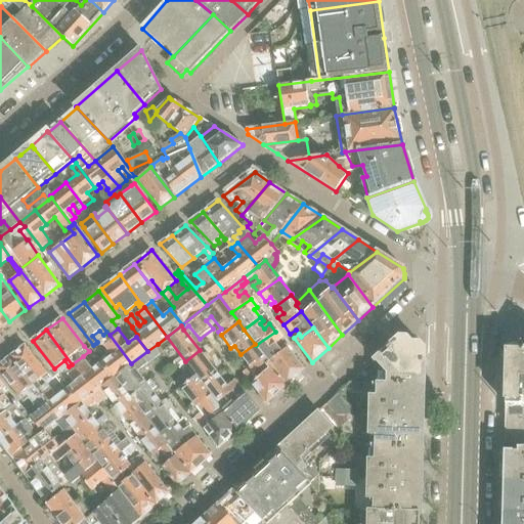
[(282,352),(279,349),(275,344),(281,340),(275,332),(256,345),(267,360),(269,362),(282,352)]
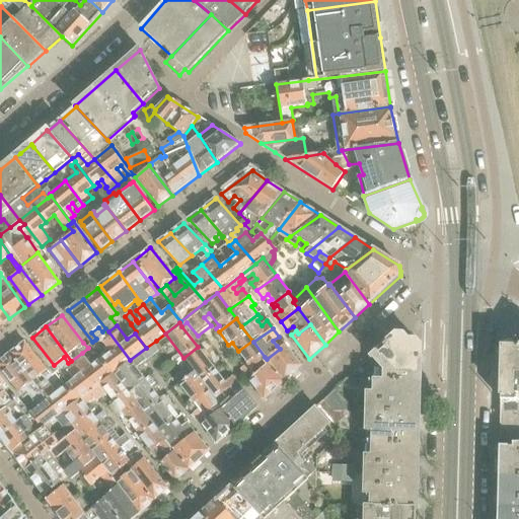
[(130,360),(108,331),(106,330),(96,339),(95,340),(97,342),(103,343),(110,351),(101,358),(98,360),(110,375),(115,372),(130,360)]
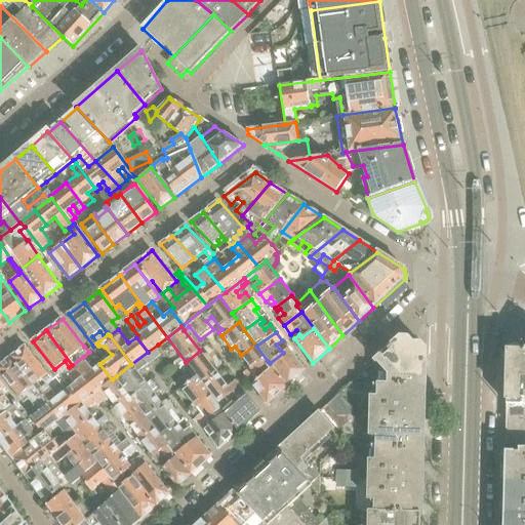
[(379,382),(425,385),(426,350),(420,345),(413,345),(408,338),(401,338),(376,361),(385,369),(379,373),(379,382)]
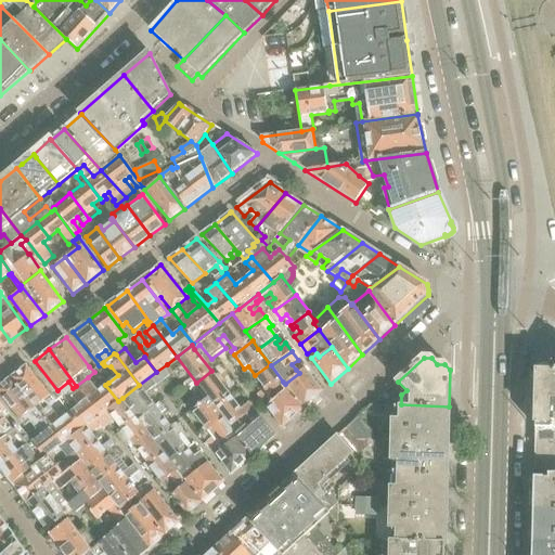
[(554,426),(554,368),(552,363),(549,364),(549,365),(542,365),(539,371),(537,371),(536,426),(554,426)]
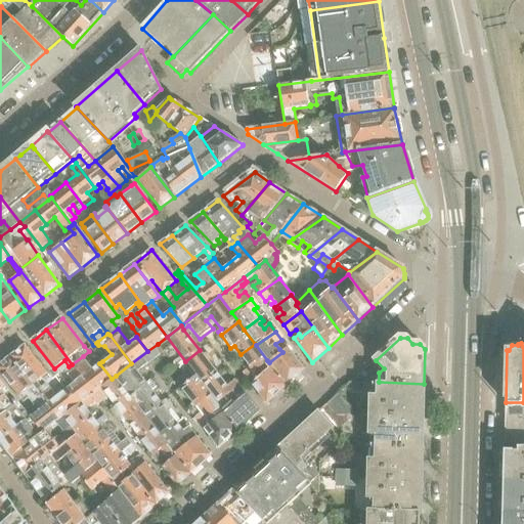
[(130,394),(131,396),(146,384),(137,372),(164,351),(158,344),(147,351),(131,363),(116,376),(130,394)]
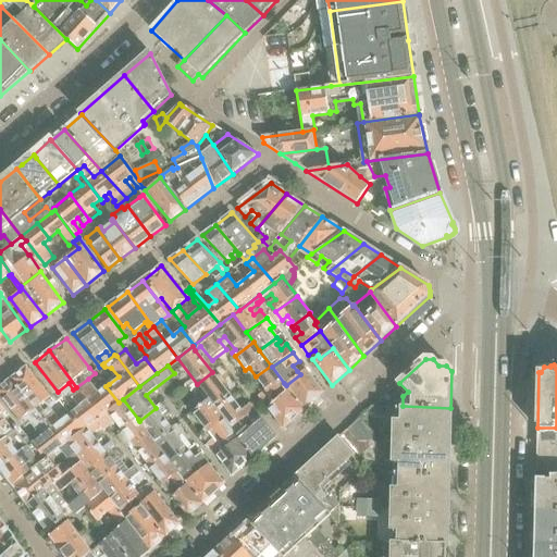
[(284,383),(272,367),(271,366),(256,376),(267,391),(270,396),(284,383)]
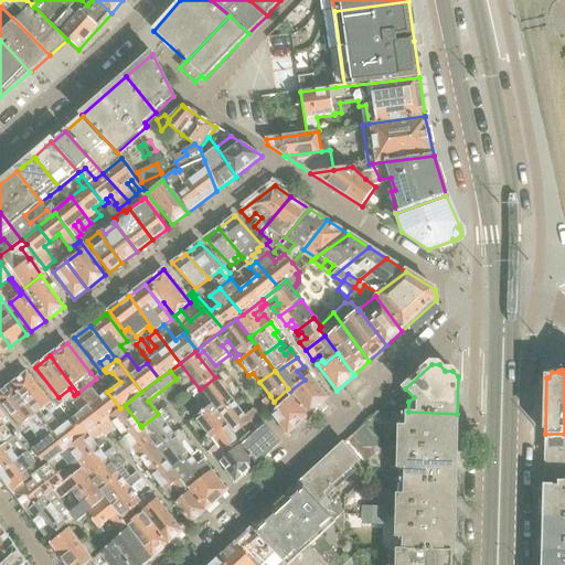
[(290,391),(309,416),(328,398),(308,372),(308,371),(301,376),(305,380),(290,391)]
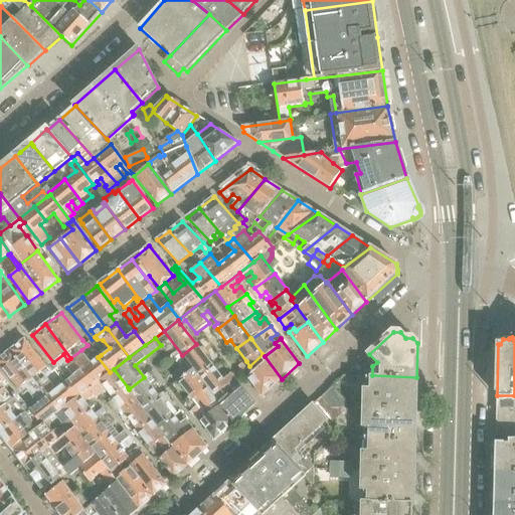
[(10,351),(35,385),(46,376),(51,372),(25,339),(10,351)]
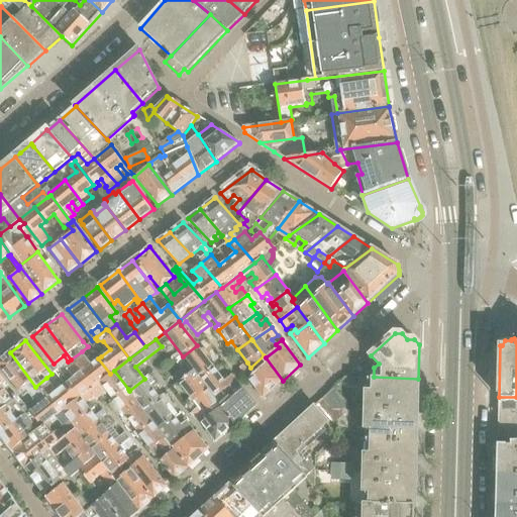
[(201,380),(215,369),(207,358),(210,356),(204,348),(201,350),(197,345),(183,356),(190,366),(175,378),(191,399),(188,401),(190,404),(193,402),(209,390),(201,380)]
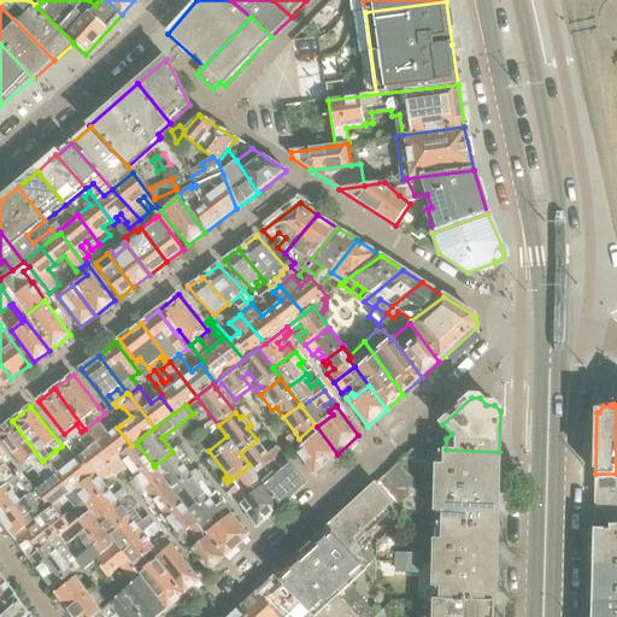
[(111,463),(131,446),(117,428),(109,434),(98,419),(84,429),(111,463)]
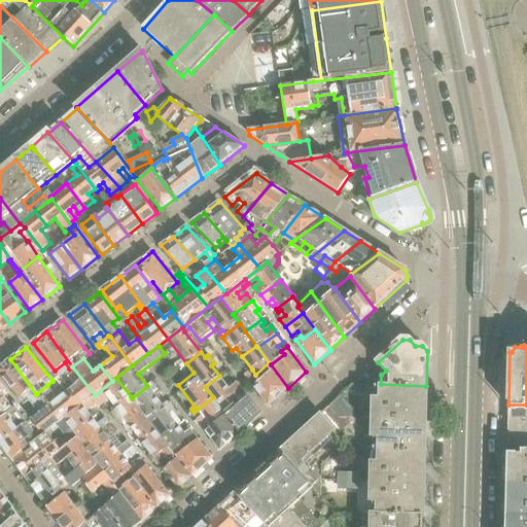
[(36,394),(10,359),(0,366),(0,375),(24,403),(30,399),(35,394),(36,394)]
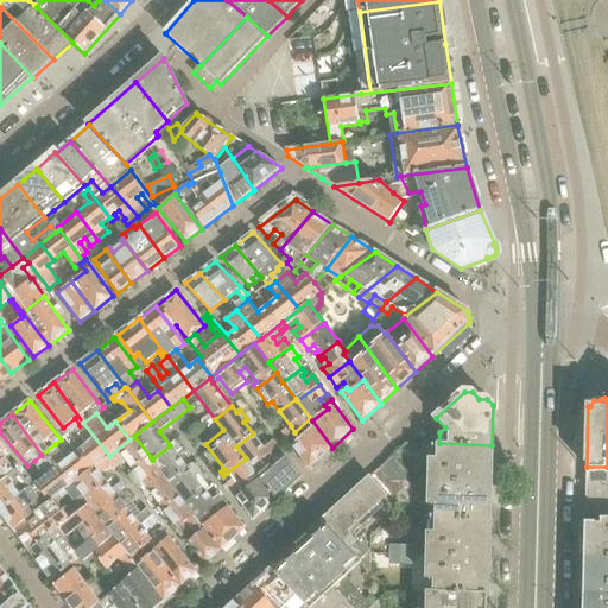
[(333,448),(312,420),(310,418),(295,432),(291,426),(282,434),(309,469),(333,448)]
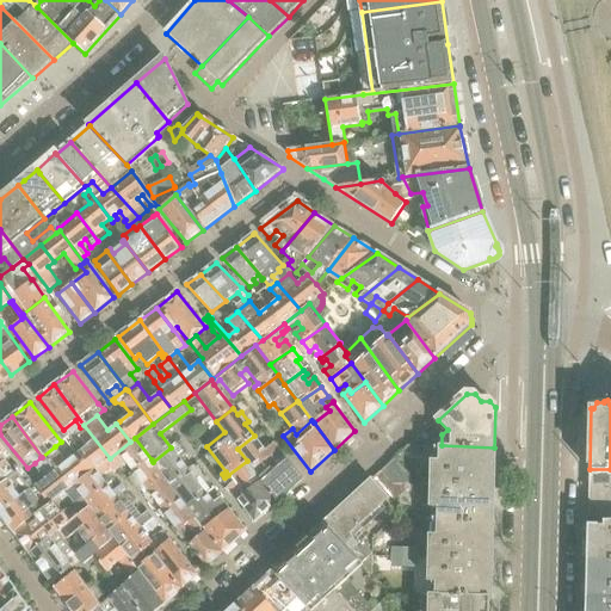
[(110,458),(84,425),(80,427),(76,431),(87,445),(76,454),(91,473),(107,460),(110,458)]
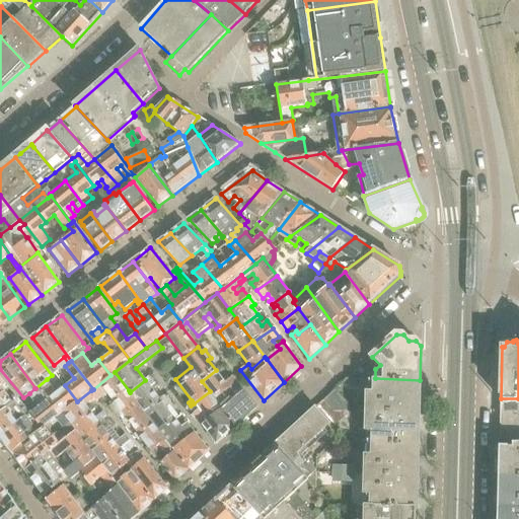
[(228,387),(225,382),(216,370),(202,381),(210,391),(216,399),(228,387)]
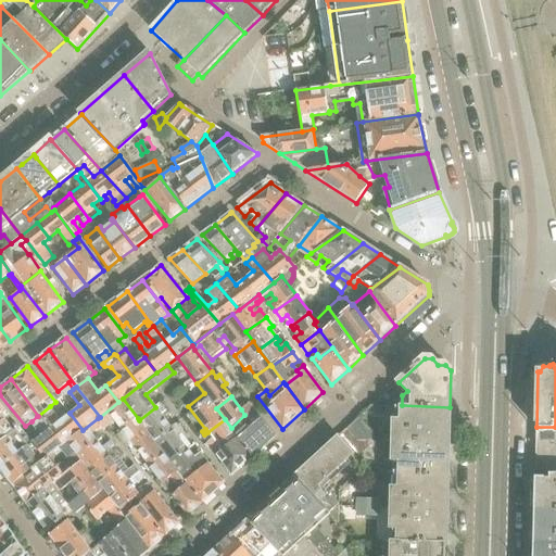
[(123,399),(118,402),(100,417),(98,418),(106,428),(114,421),(122,430),(138,418),(123,399)]
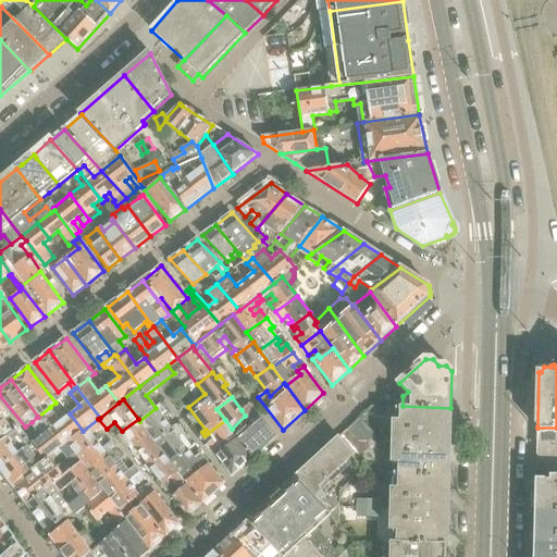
[(245,416),(232,429),(254,457),(275,437),(250,404),(242,410),(245,416)]
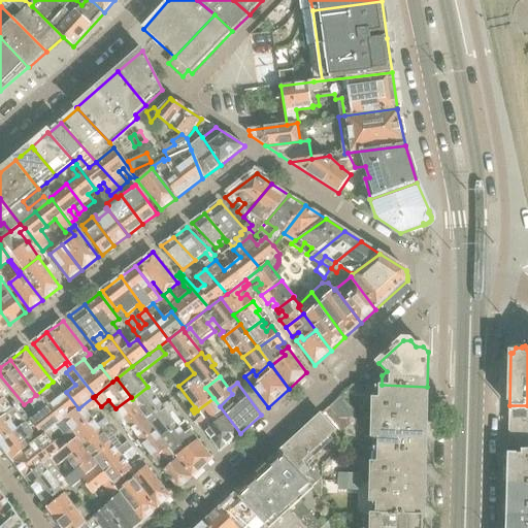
[(143,414),(147,419),(163,406),(156,397),(160,394),(152,384),(147,387),(132,399),(143,414)]
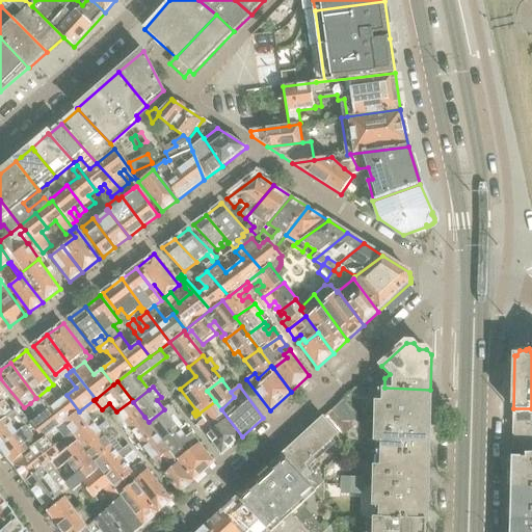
[(429,454),(430,390),(384,388),(374,388),(374,400),(375,400),(374,421),(368,420),(368,441),(374,441),(374,453),(429,454)]
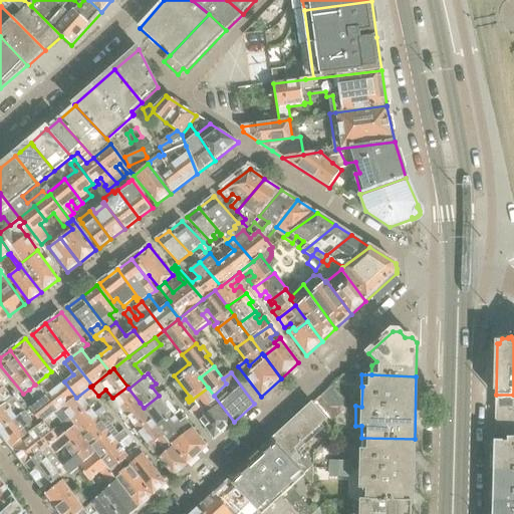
[(62,409),(76,398),(64,381),(56,388),(46,375),(35,384),(34,384),(57,413),(62,409)]
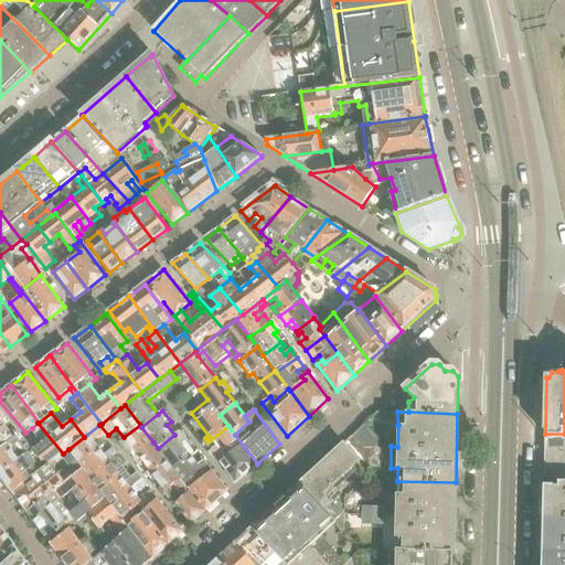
[(54,459),(63,454),(38,423),(32,428),(42,441),(33,449),(45,466),(54,459)]
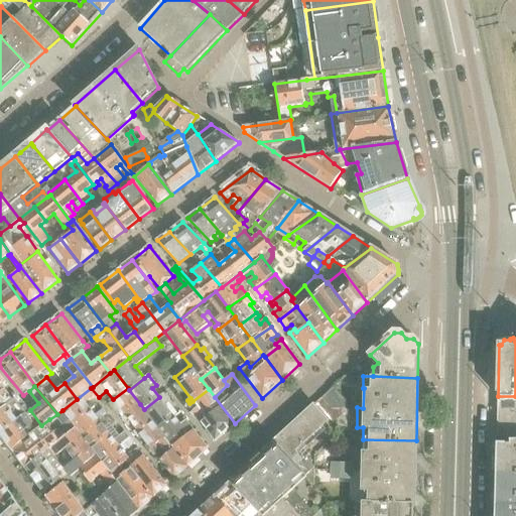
[(335,387),(323,397),(333,407),(344,408),(348,408),(348,407),(348,401),(335,387)]
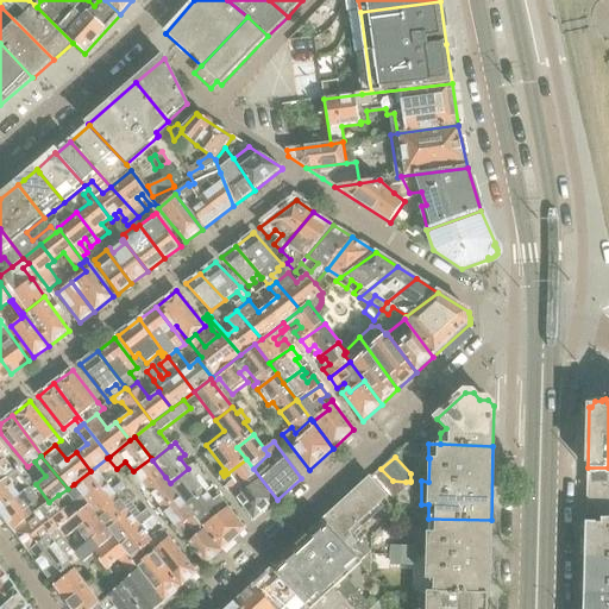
[(0,483),(22,468),(18,463),(13,468),(6,458),(0,462),(0,483)]
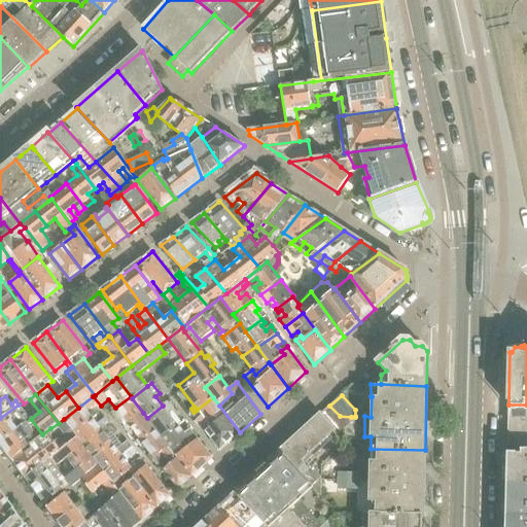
[(64,419),(74,432),(93,419),(88,412),(95,406),(97,409),(101,406),(93,396),(78,408),(64,419)]
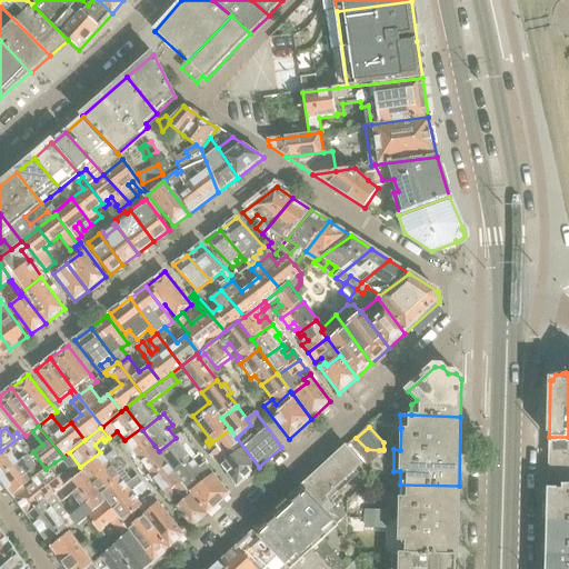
[(133,459),(135,461),(155,446),(142,430),(141,428),(125,440),(120,442),(122,445),(120,446),(130,459),(132,458),(133,459)]
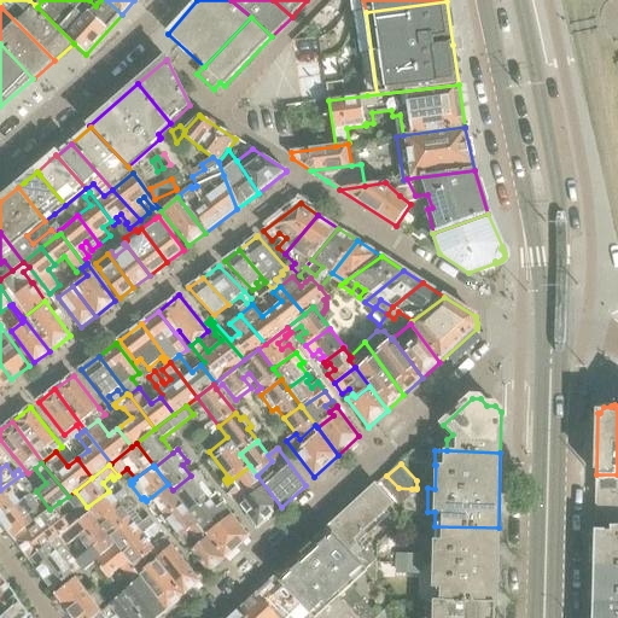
[(281,507),(257,476),(250,466),(231,481),(237,489),(227,496),(231,500),(234,499),(258,529),(281,507)]
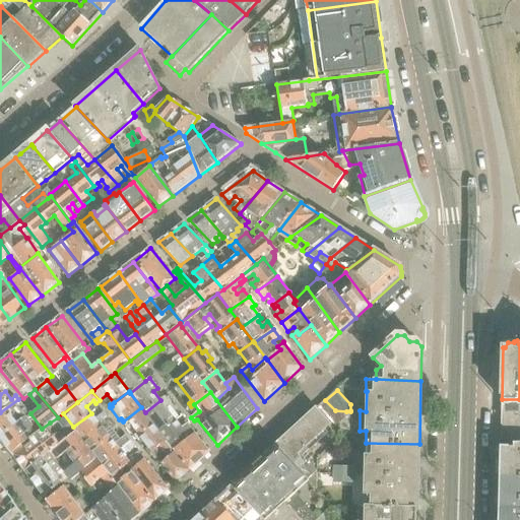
[(145,412),(154,424),(161,433),(177,421),(167,408),(171,405),(165,397),(160,400),(145,412)]
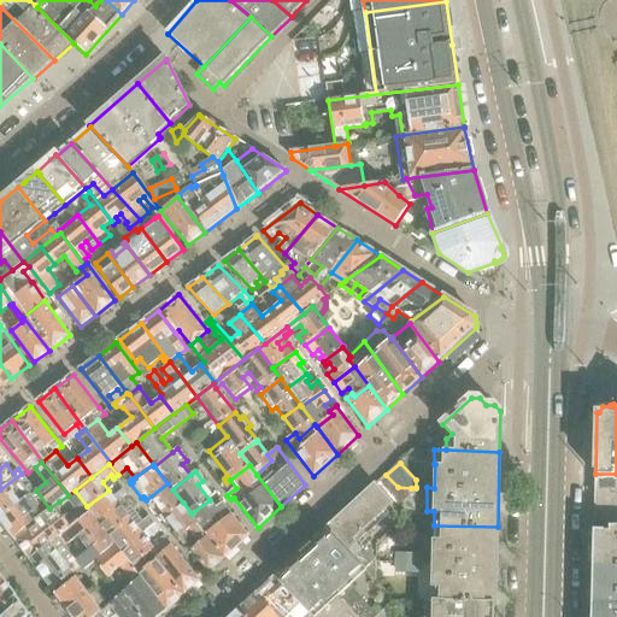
[(22,474),(0,489),(0,517),(36,491),(22,474)]
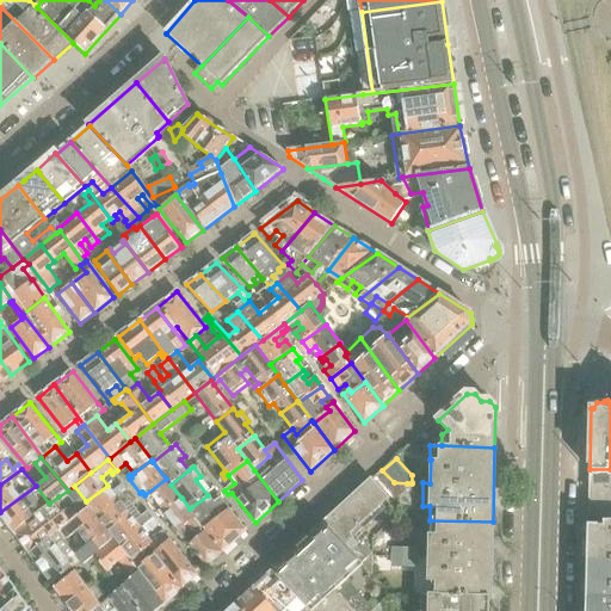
[(610,469),(590,469),(588,518),(610,518),(610,512),(610,469)]
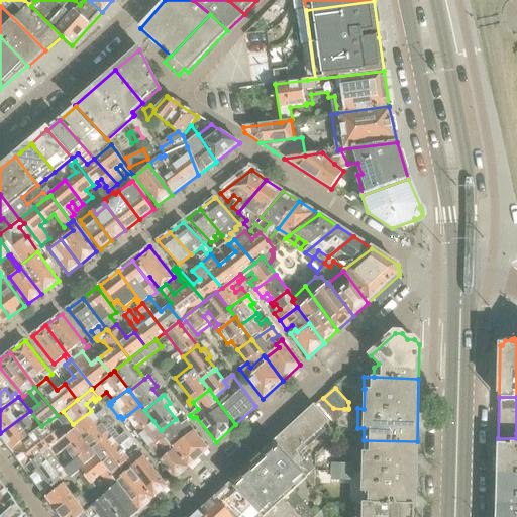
[(323,398),(315,406),(333,426),(344,415),(344,409),(333,408),(323,398)]
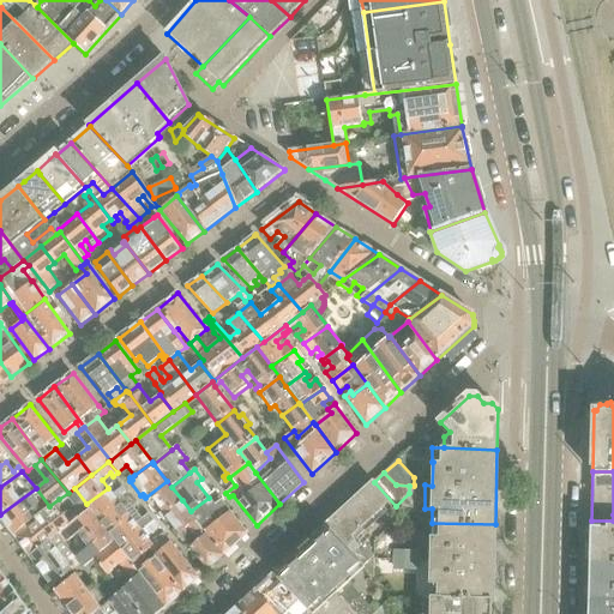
[(182,500),(172,487),(167,481),(145,498),(146,501),(150,506),(155,503),(162,512),(158,515),(161,517),(182,500)]
